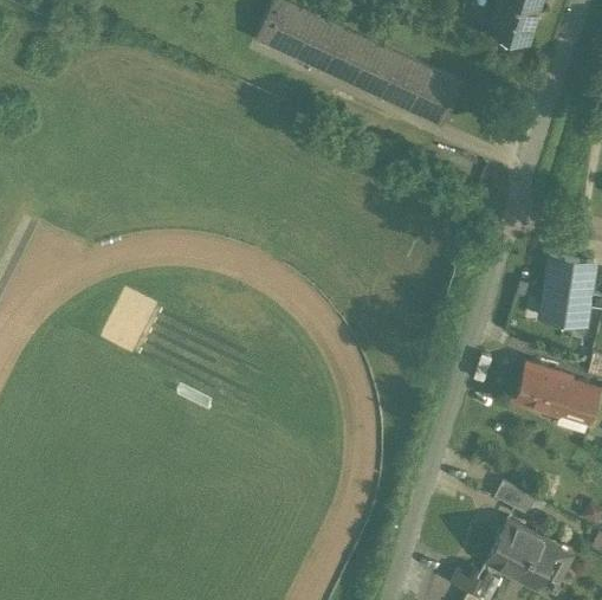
[(465,84),(283,0),(274,0),(257,40),(445,127),(465,84)]
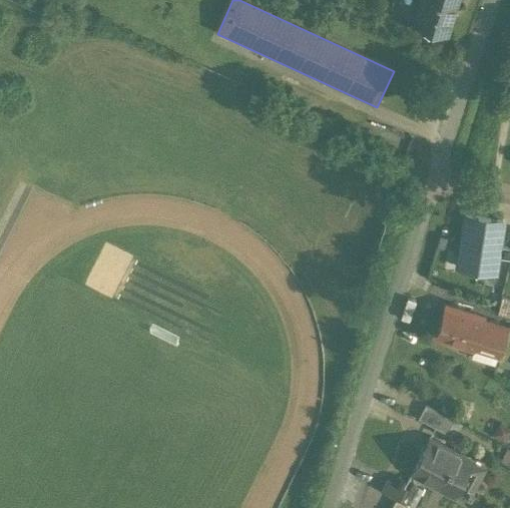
[(424,0),(416,27),(450,37),(461,0),(424,0)]
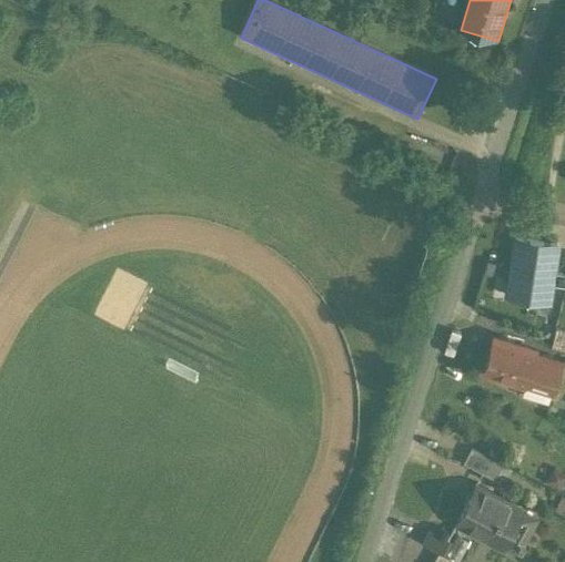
[(560,248),(517,243),(510,299),(551,306),(553,289),(555,277),(560,248)]
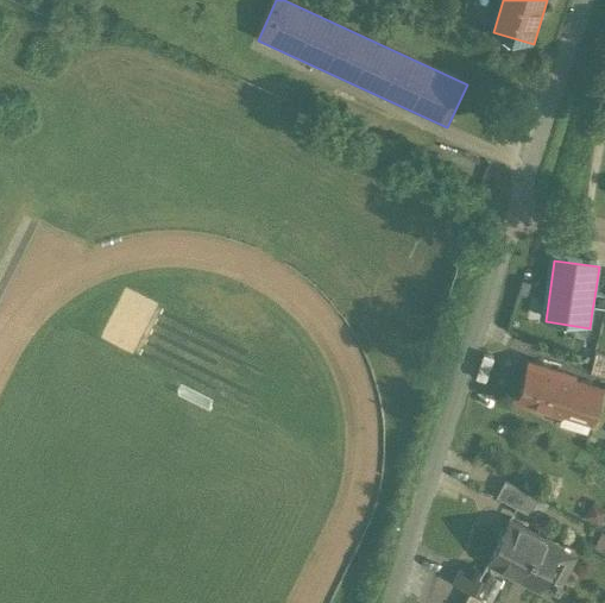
[(604,299),(594,297),(592,311),(604,313),(604,299)]
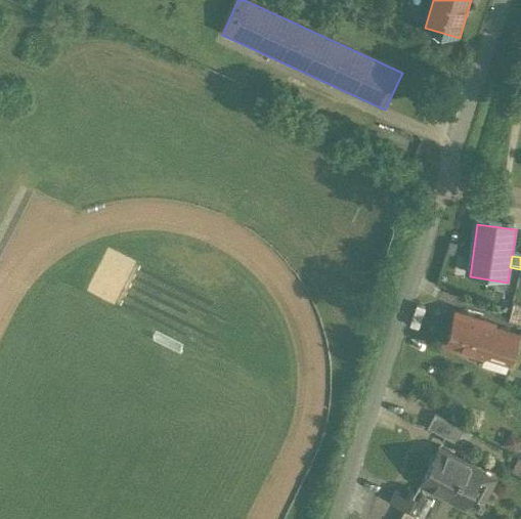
[(497,327),(459,314),(448,347),(487,359),(488,357),(513,365),(520,342),(520,339),(496,331),(497,327)]
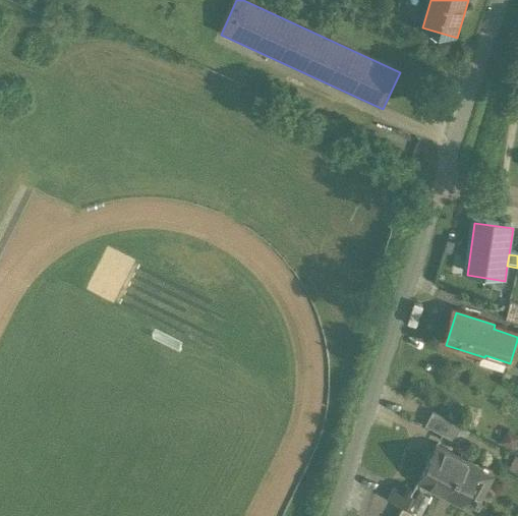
[(463,430),(436,414),(428,427),(456,442),(463,430)]
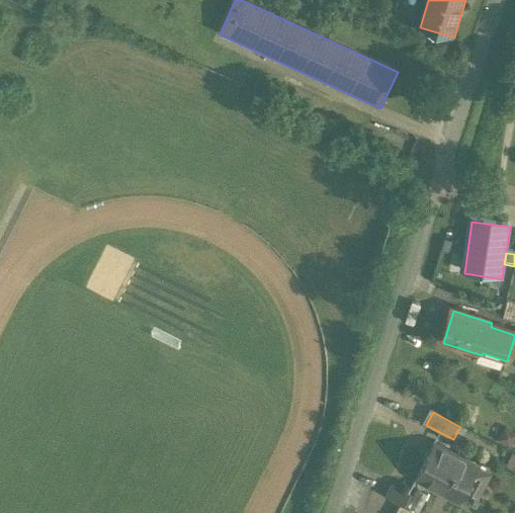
[(480,468),(436,445),(418,480),(419,481),(419,480),(461,503),(465,497),(474,502),(478,505),(481,500),(480,500),(492,477),(480,469),(480,468)]
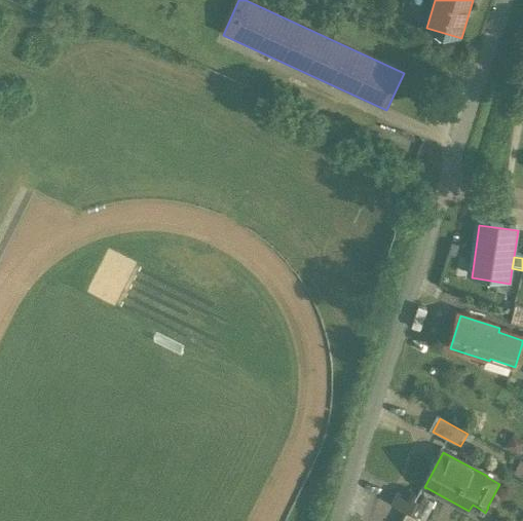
[(420,505),(400,494),(393,507),(409,516),(413,518),(420,505)]
